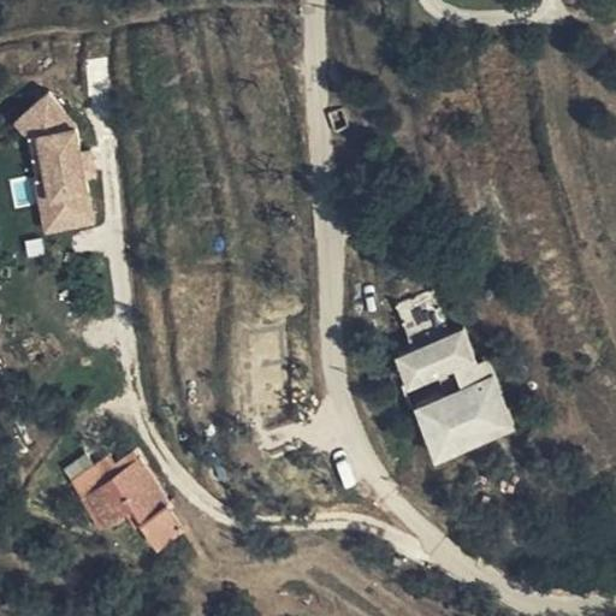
[(42,199),(37,200),(43,235),(93,226),(69,99),(24,107),(42,199)]
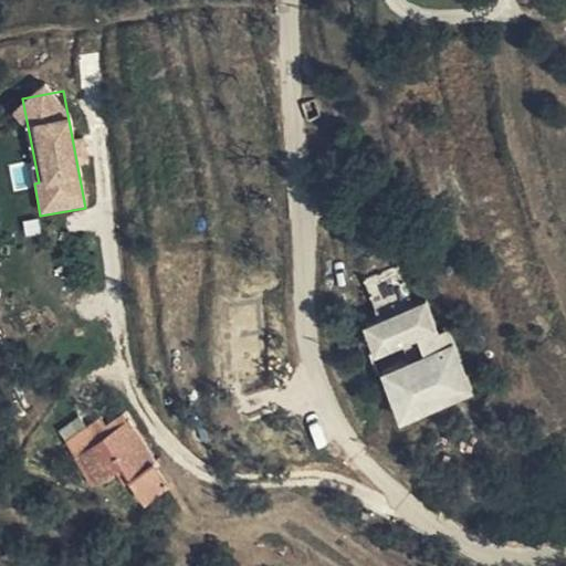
[(428,303),(359,327),(371,359),(416,344),(421,359),(379,375),(397,426),(474,398),(450,331),(439,334),(428,303)]
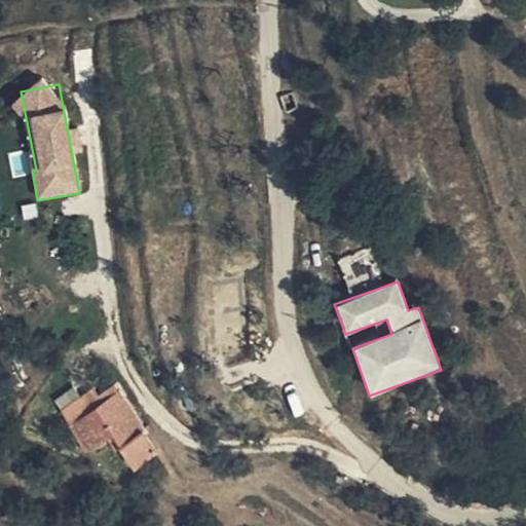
[(100,396),(96,387),(64,409),(88,448),(96,443),(79,418),(121,390),(116,384),(100,396)]
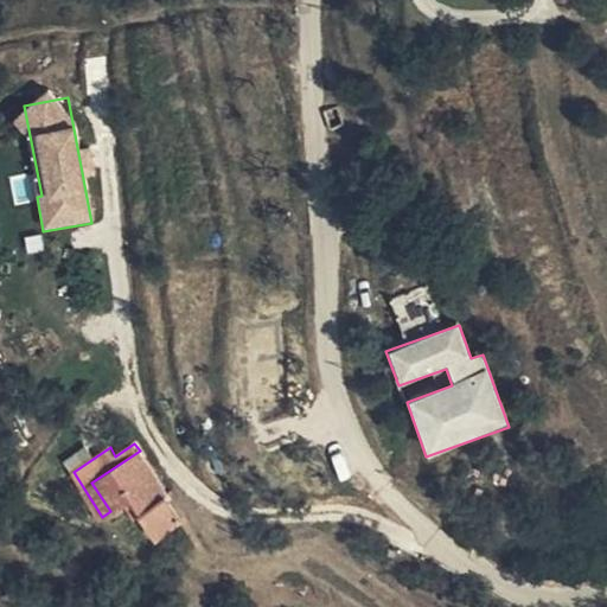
[(91,483),(110,511),(126,502),(136,494),(146,511),(145,511),(160,534),(185,518),(140,451),(91,483)]
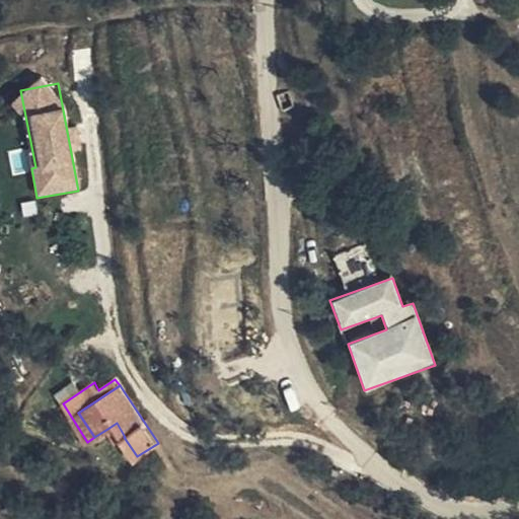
[(117,423),(107,429),(117,443),(124,437),(125,437),(117,423)]
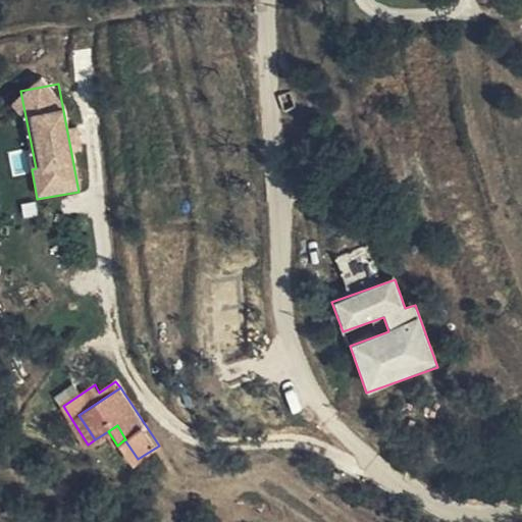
[(252,507),(263,513),(266,508),(257,501),(252,507)]
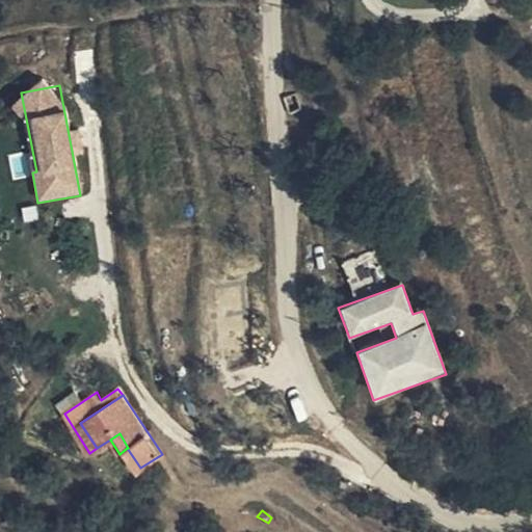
All buildings are outlined.
